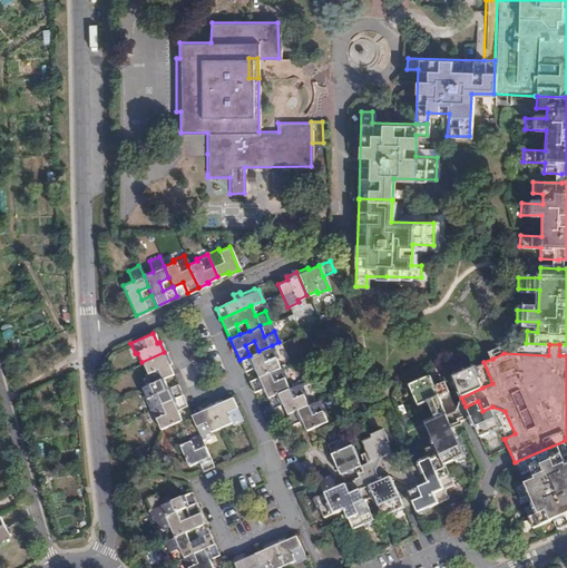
[(257,375),(279,366),(274,356),(276,355),(272,345),(258,351),(250,355),(240,360),(244,370),(253,365),(257,375)]
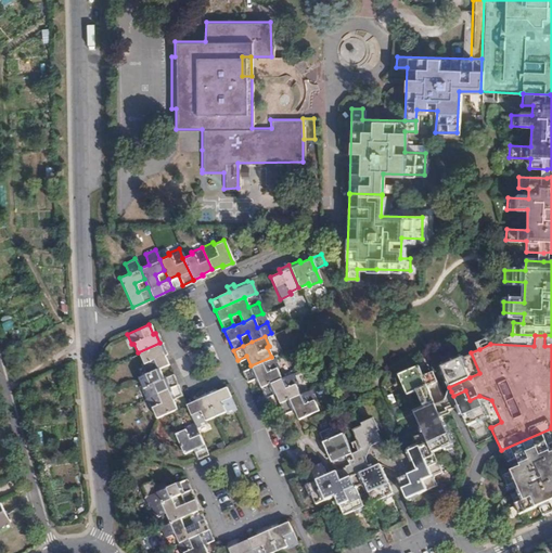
[(165,354),(159,343),(138,352),(142,362),(140,363),(144,374),(157,368),(166,364),(163,355),(165,354)]
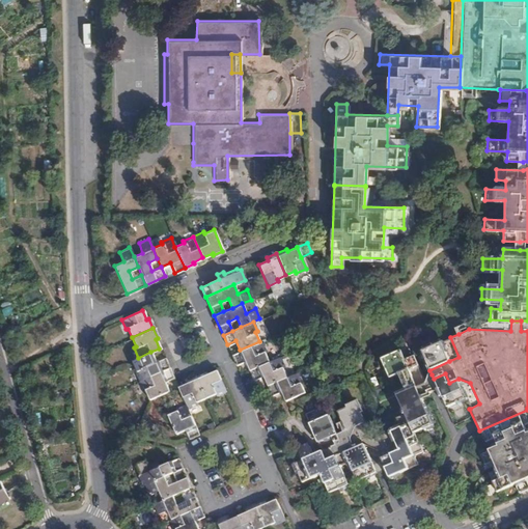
[(244,360),(248,369),(268,361),(264,352),(266,351),(261,340),(259,341),(240,350),(230,355),(235,364),(244,360)]
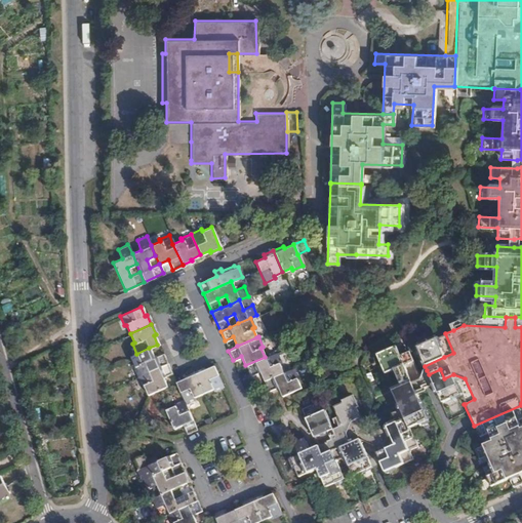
[(416,346),(425,366),(444,357),(436,337),(416,346)]
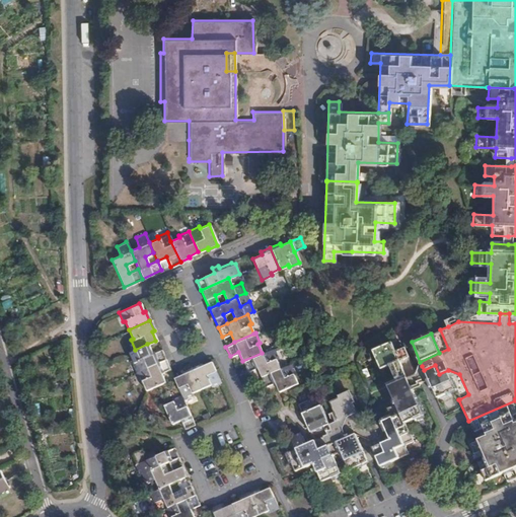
[(393,351),(389,341),(371,349),(379,368),(388,364),(395,381),(387,385),(394,403),(386,408),(390,416),(381,420),(389,438),(376,444),(371,446),(379,464),(407,453),(402,443),(412,440),(403,422),(422,414),(410,386),(419,382),(416,377),(415,373),(406,377),(403,373),(397,360),(407,356),(402,347),(393,351)]
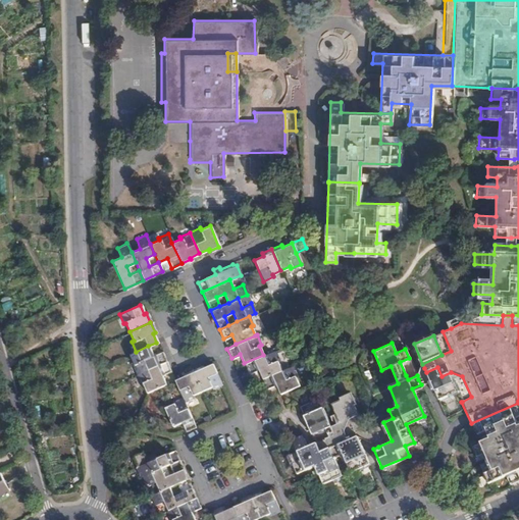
[(152,355),(148,346),(136,352),(128,355),(133,364),(131,365),(136,374),(165,361),(160,351),(152,355)]
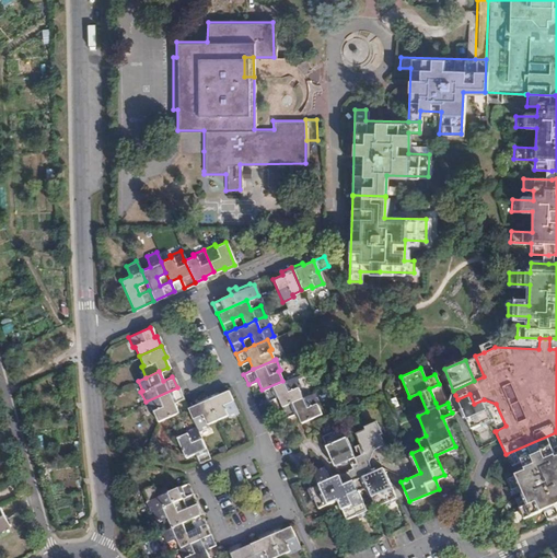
[(277,396),(281,406),(301,397),(297,387),(299,386),(294,375),(282,381),(262,390),(267,400),(277,396)]
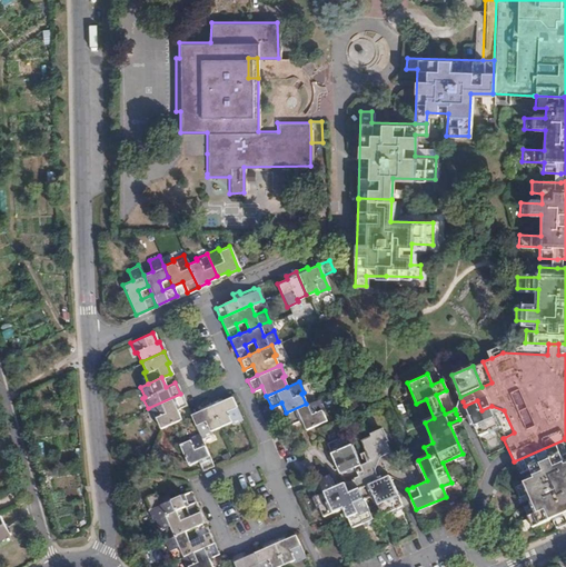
[(185,404),(180,394),(148,408),(152,418),(155,418),(159,427),(179,418),(175,408),(185,404)]
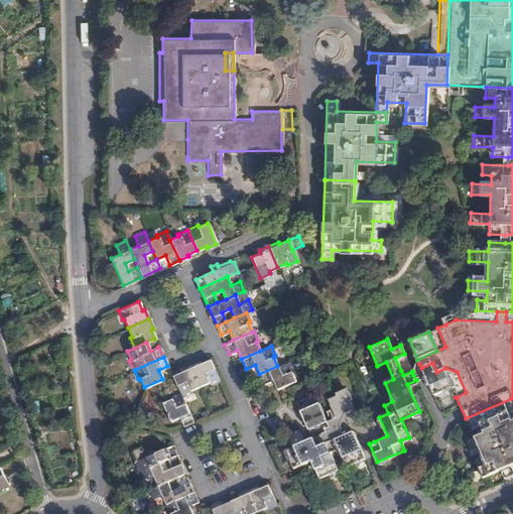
[(199,361),(188,365),(199,386),(208,382),(209,384),(218,380),(209,359),(200,363),(199,361)]
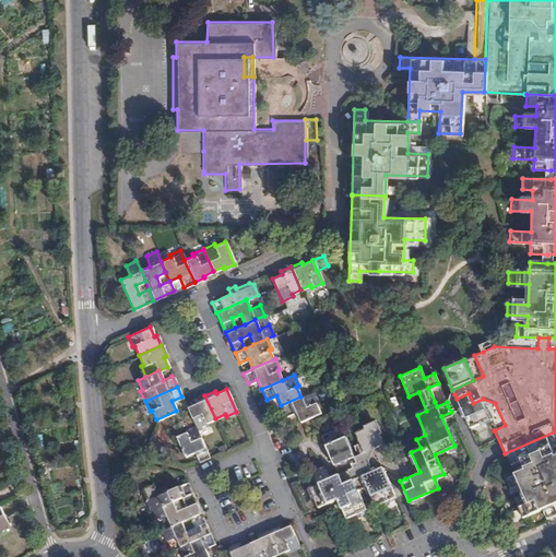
[(295,412),(298,421),(319,412),(316,403),(318,402),(312,391),(300,396),(281,405),(285,416),(295,412)]
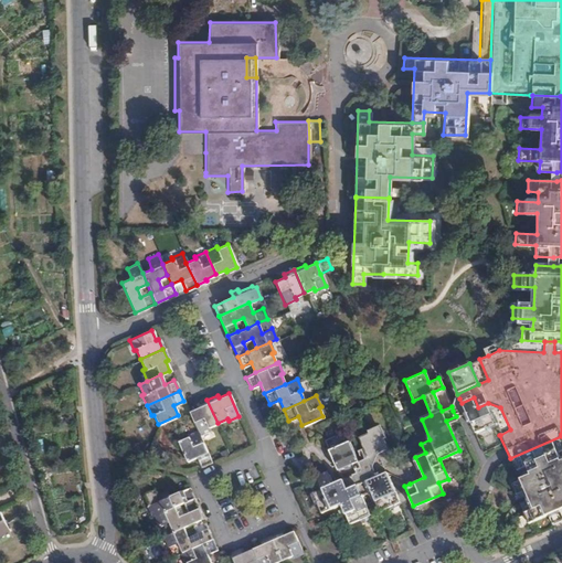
[(492,413),(488,403),(478,407),(474,397),(462,403),(470,423),(492,413)]
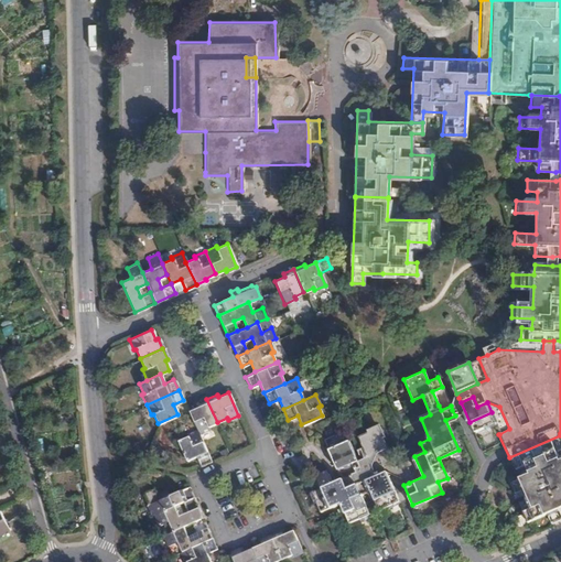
[(217,422),(206,399),(196,403),(197,406),(187,410),(197,433),(208,429),(207,427),(217,422)]
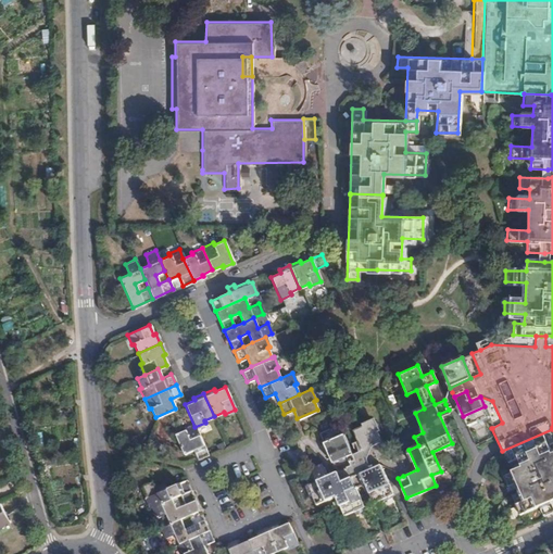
[(485,406),(463,416),(467,426),(489,416),(485,406)]
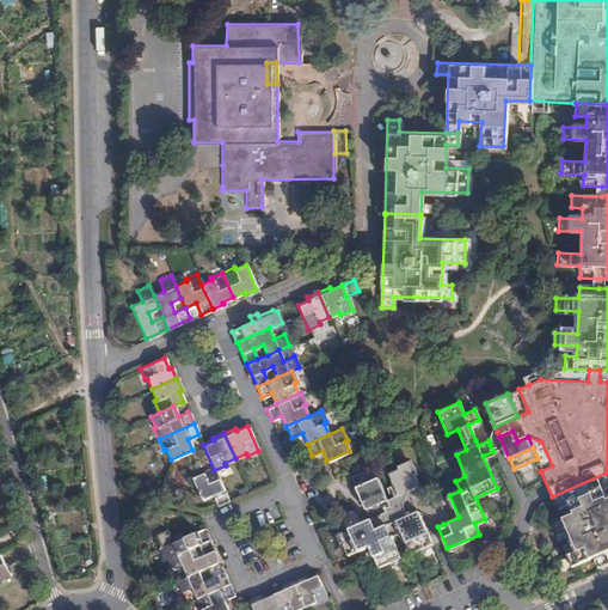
[(416,475),(411,462),(386,473),(395,494),(386,499),(372,465),(350,476),(369,518),(358,523),(355,512),(332,523),(347,555),(368,546),(376,567),(388,561),(388,563),(400,559),(390,536),(392,535),(391,534),(399,530),(409,553),(418,548),(419,550),(431,544),(419,519),(416,511),(406,514),(401,505),(422,495),(413,476),(416,475)]
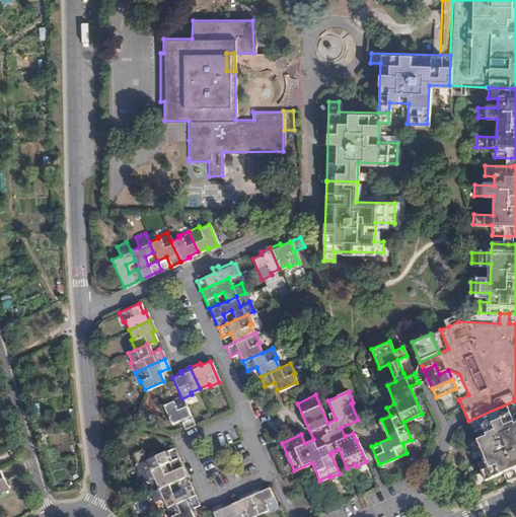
[(193,425),(185,405),(176,410),(172,400),(162,404),(170,423),(179,419),(183,429),(193,425)]
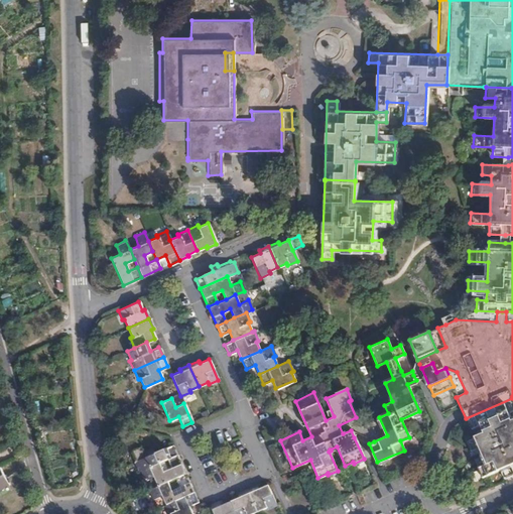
[(466,418),(470,428),(480,424),(483,432),(466,440),(470,451),(479,446),(482,455),(474,459),(481,477),(499,469),(503,477),(512,473),(512,418),(511,419),(507,412),(512,408),(512,401),(512,398),(466,418)]
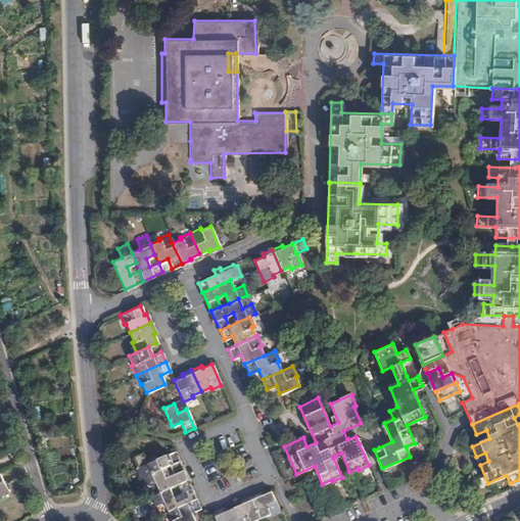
[(169,465),(178,461),(174,451),(155,458),(153,454),(145,458),(142,452),(133,456),(136,465),(135,467),(140,477),(142,476),(160,469),(169,465)]
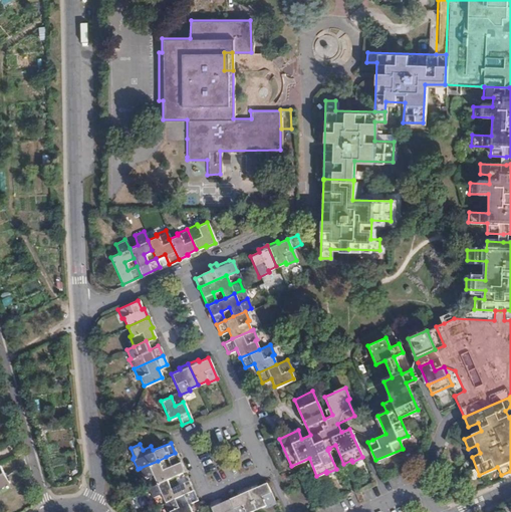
[(184,471),(175,453),(166,457),(170,465),(162,469),(158,461),(140,468),(144,478),(153,474),(157,483),(166,479),(175,475),(184,471)]
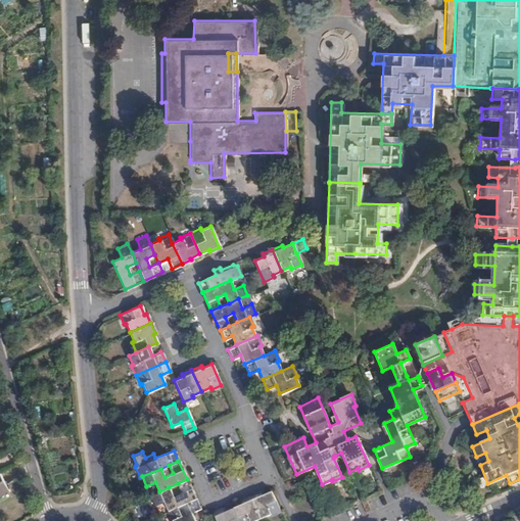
[(195,499),(187,479),(178,483),(181,492),(173,496),(169,487),(159,491),(150,495),(154,505),(163,502),(168,510),(195,499)]
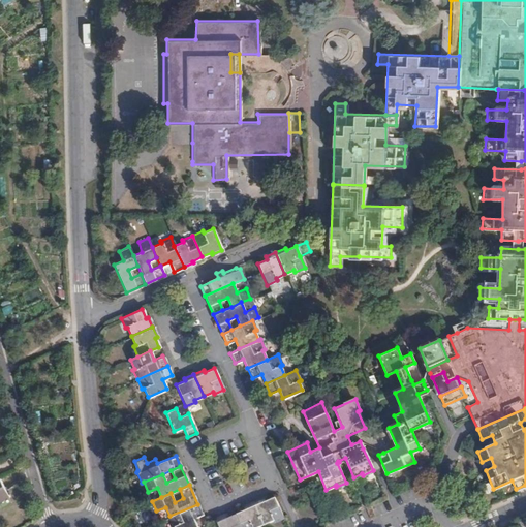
[(272,522),(282,517),(273,496),(264,500),(263,497),(252,502),(261,524),(271,520),(272,522)]
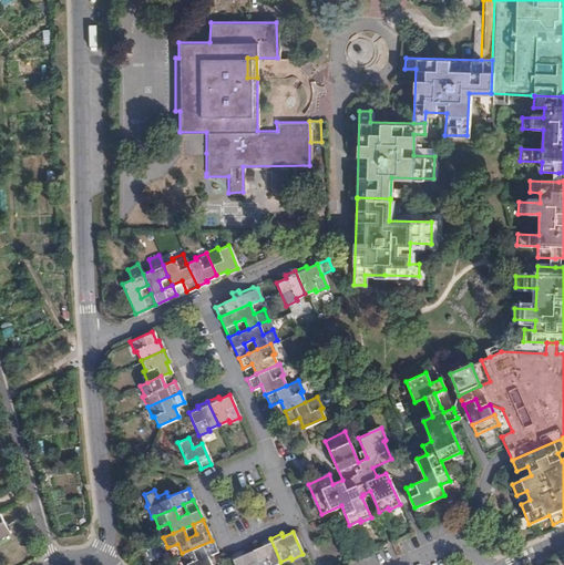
[(272,564),(280,562),(270,538),(260,543),(260,545),(252,550),(257,564),(272,564)]
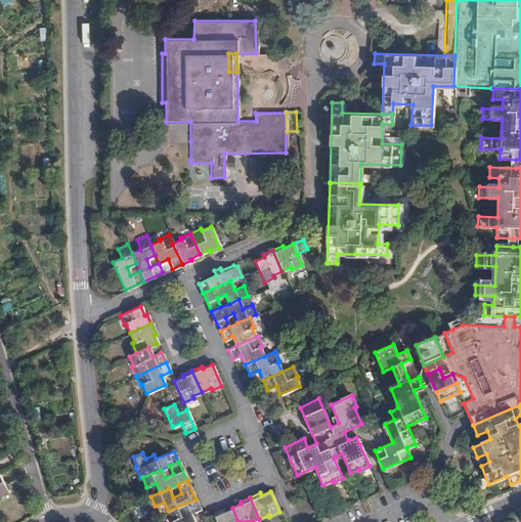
[(200,509),(196,499),(168,511),(166,513),(169,521),(170,521),(172,521),(192,521),(194,521),(190,513),(200,509)]
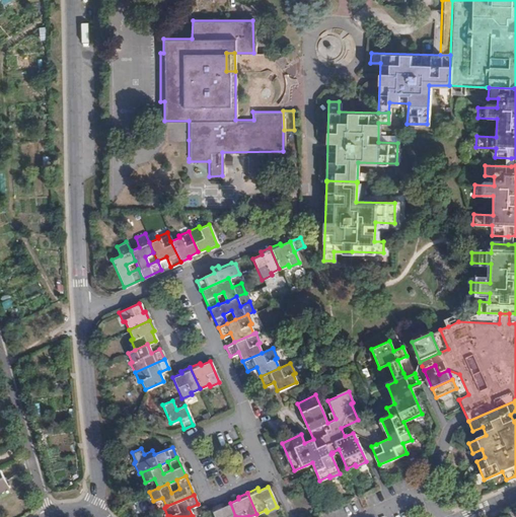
[(235,516),(230,503),(212,511),(214,516),(235,516)]
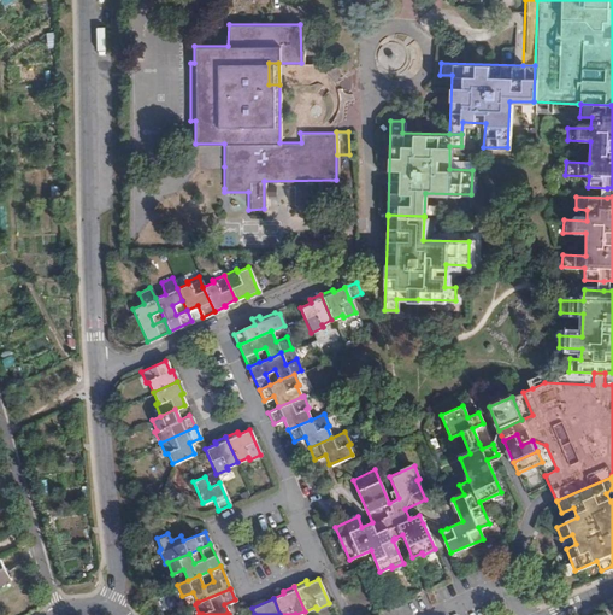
[(612,614),(612,610),(609,603),(602,607),(603,611),(606,614),(612,614)]
